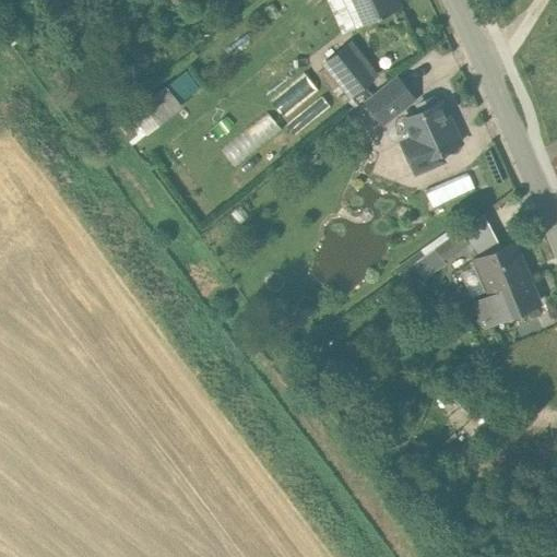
[(352,0),(365,26),(402,10),(398,0),(352,0)]
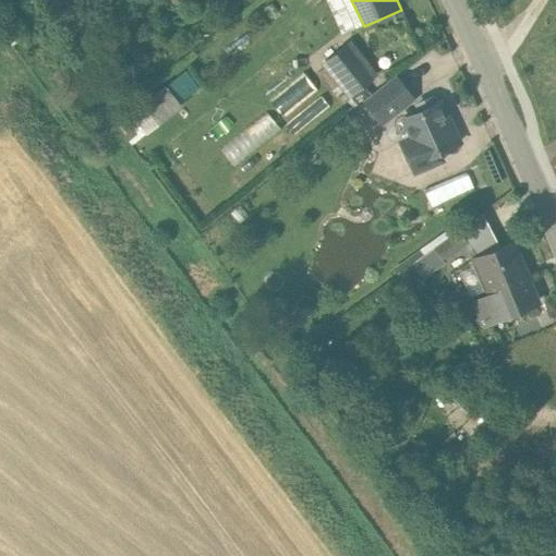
[(376,79),(350,45),(326,63),(353,97),(376,79)]
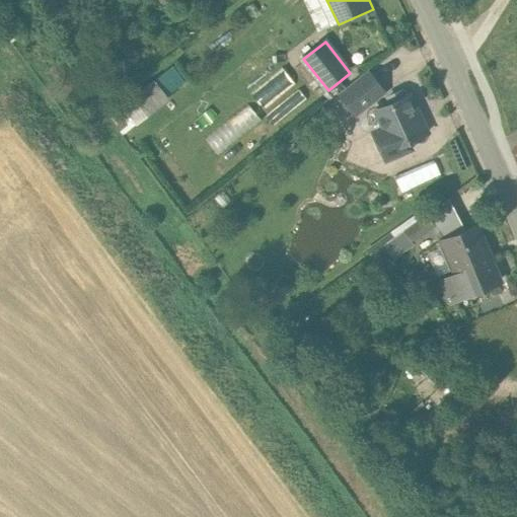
[(286,69),(252,90),(264,107),(297,86),(286,69)]
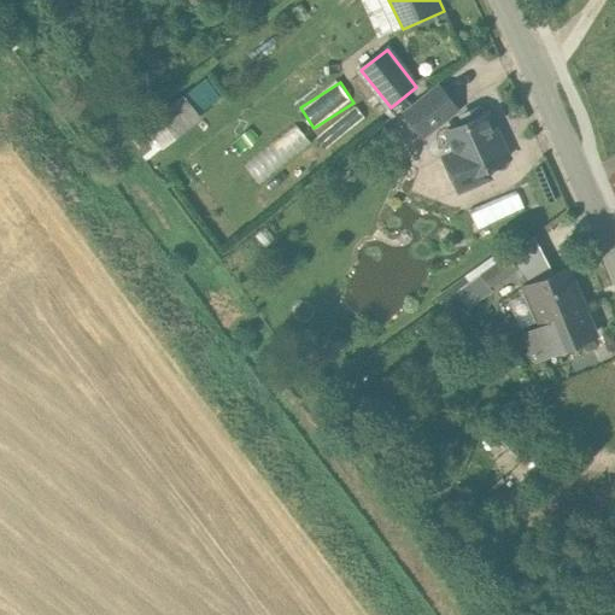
[(440,88),(406,116),(425,138),(458,111),(440,88)]
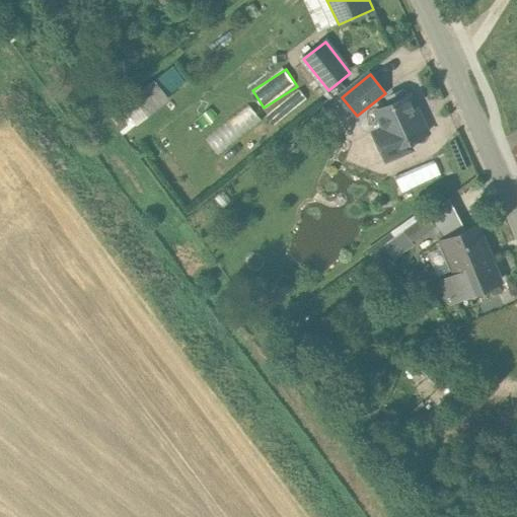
[(123,105),(138,125),(171,99),(155,79),(123,105)]
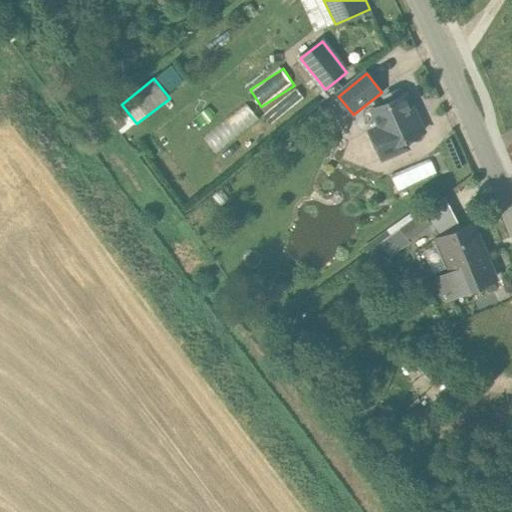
[(272,121),(305,101),(298,90),(265,110),(272,121)]
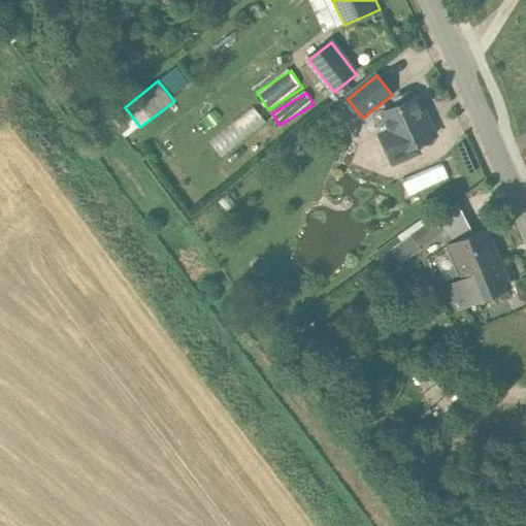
[(411,94),(396,100),(400,107),(384,114),(392,132),(382,136),(394,163),(419,153),(416,144),(437,135),(430,120),(427,122),(417,100),(414,101),(411,94)]
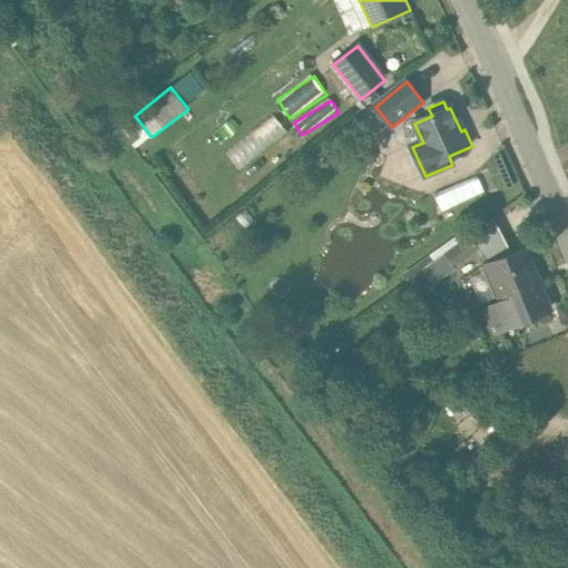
[(226,153),(242,172),(289,133),(273,114),(226,153)]
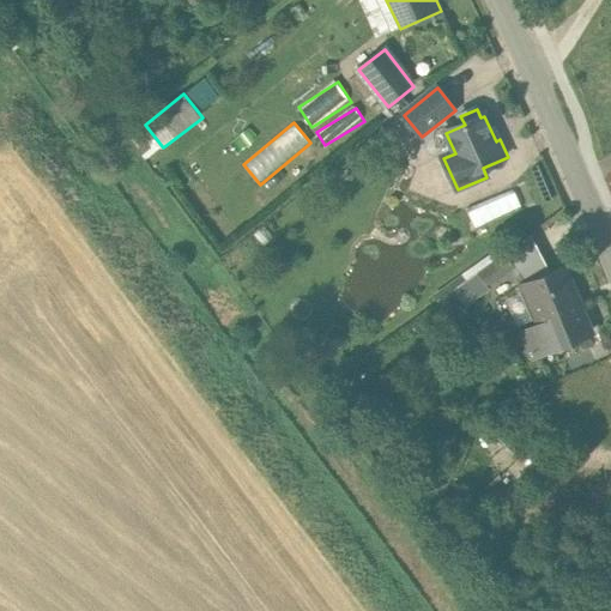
[(512,187),(466,211),(476,229),(521,205),(512,187)]
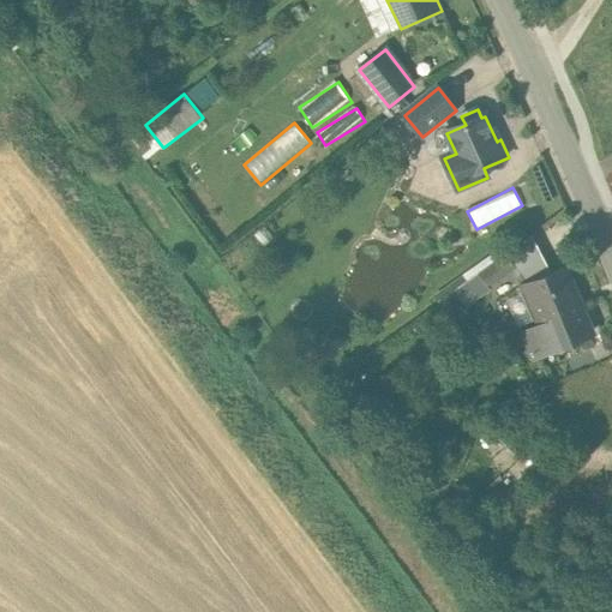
[(508,256),(480,276),(491,289),(517,270),(508,256)]
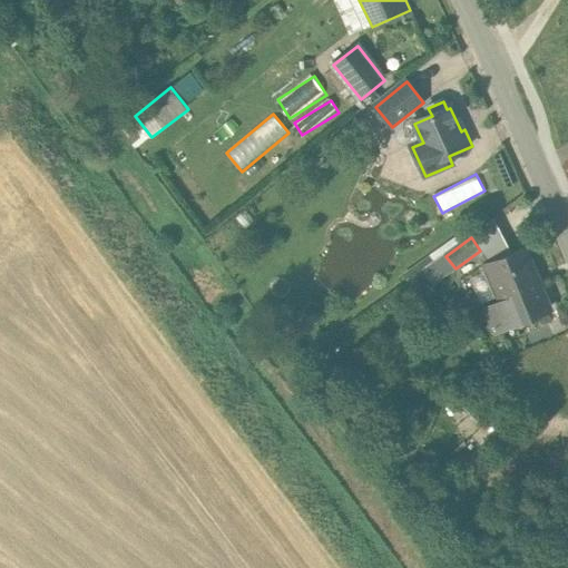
[(417,264),(432,285),(456,268),(440,247),(417,264)]
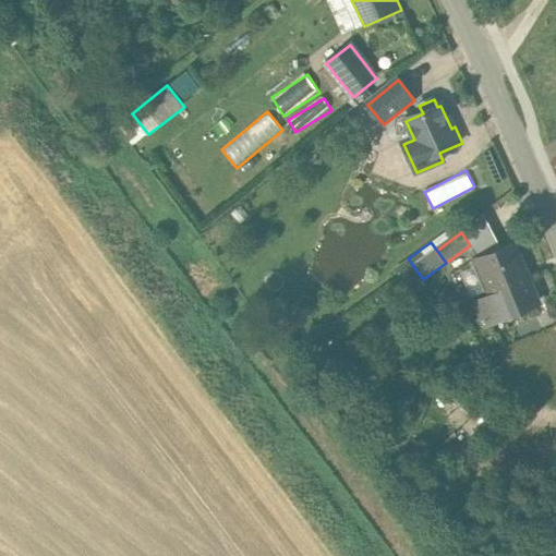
[(515,243),(476,260),(492,297),(478,303),(487,325),(540,303),(515,243)]
